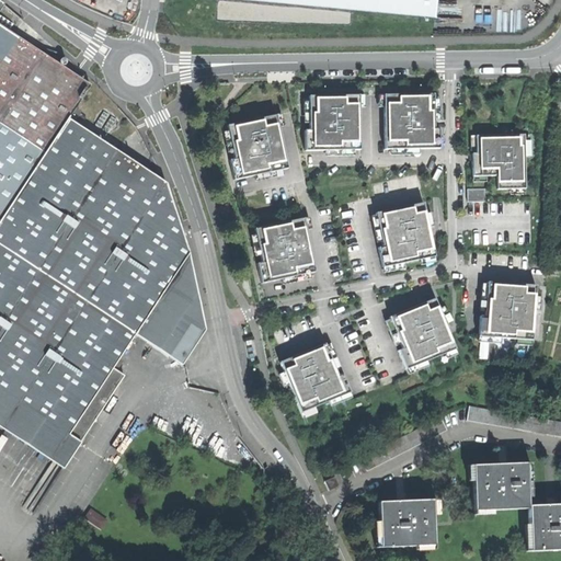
[(0,6),(2,2),(0,0),(0,219),(66,118),(89,83),(0,25),(0,6)]
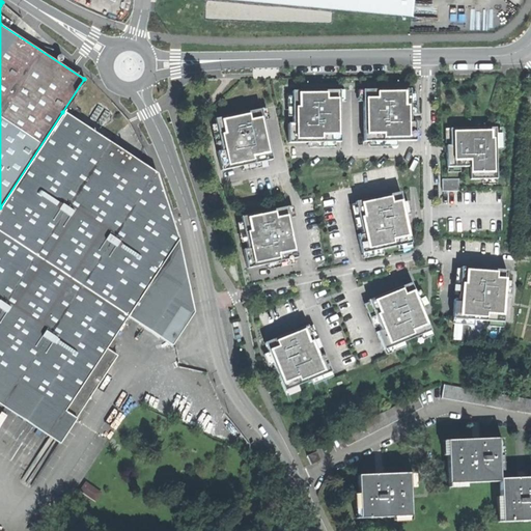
[(231,0),(415,17),(416,0),(231,0)]
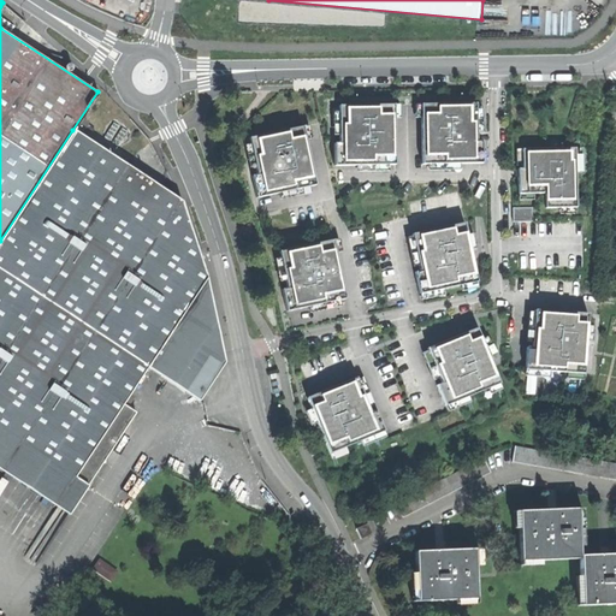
[(478,140),(477,101),(421,104),(422,163),(484,161),(483,140),(478,140)]
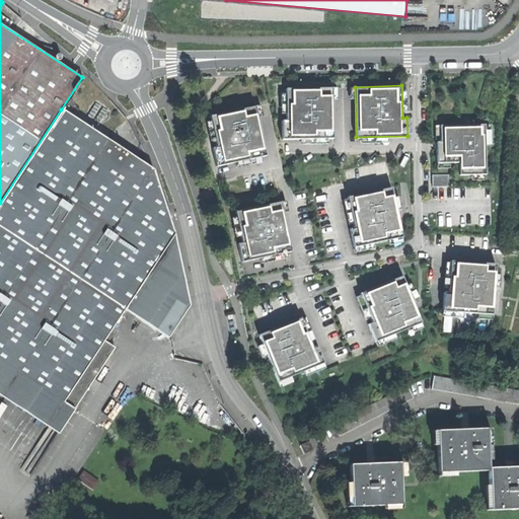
[(288,137),(334,135),(331,86),(286,88),(288,137)]
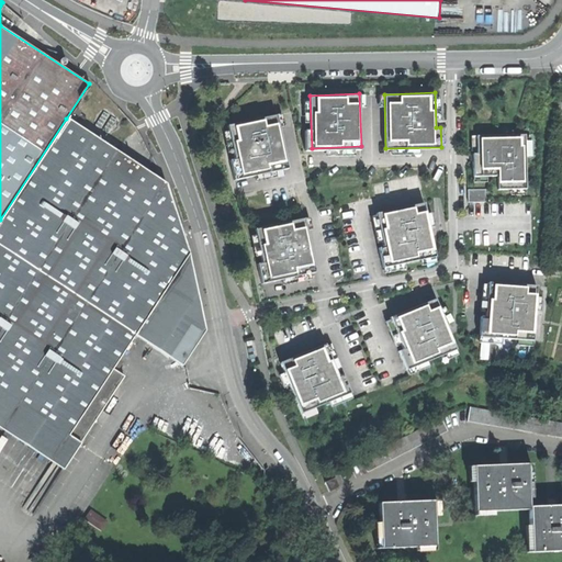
[(278,115),(229,124),(240,177),(288,168),(278,115)]
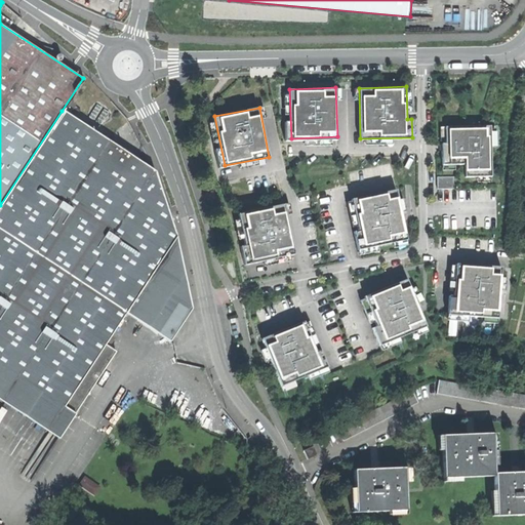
[(155,171),(62,111),(0,205),(0,395),(62,435),(116,351),(105,344),(126,311),(175,238),(155,171)]
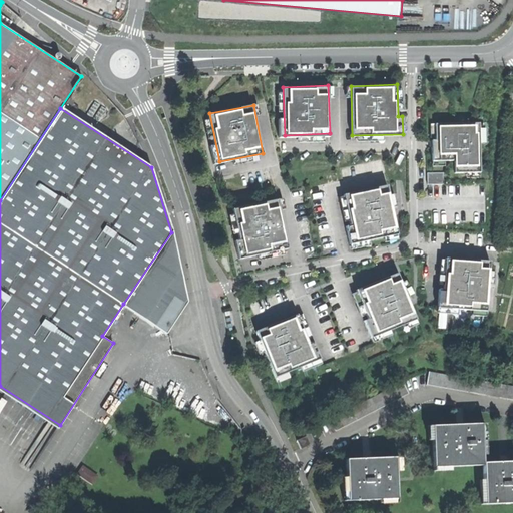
[(430,124),(432,163),(452,162),(453,172),(480,170),(477,121),(430,124)]
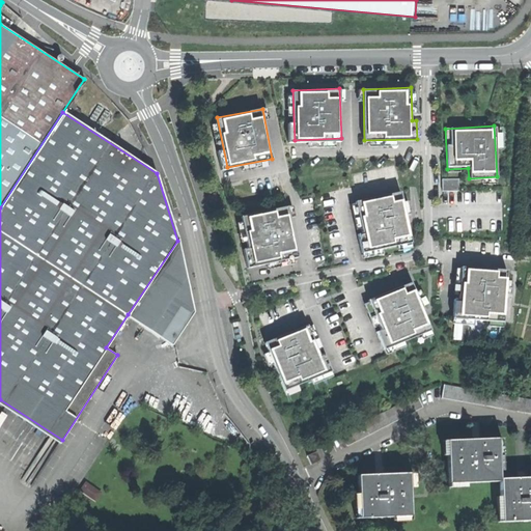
[(443,178),(443,190),(458,189),(458,178),(443,178)]
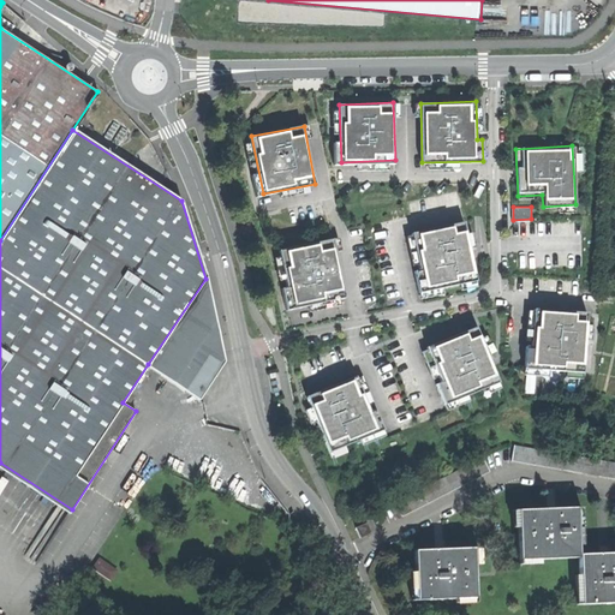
[(419,293),(477,281),(465,222),(407,233),(419,293)]
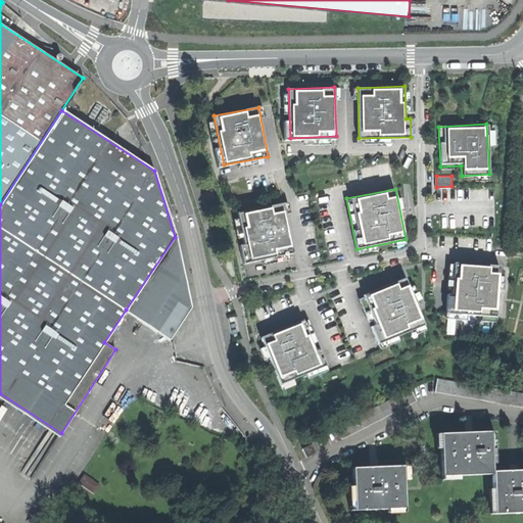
[(285,204),(240,212),(248,262),(293,253),(285,204)]
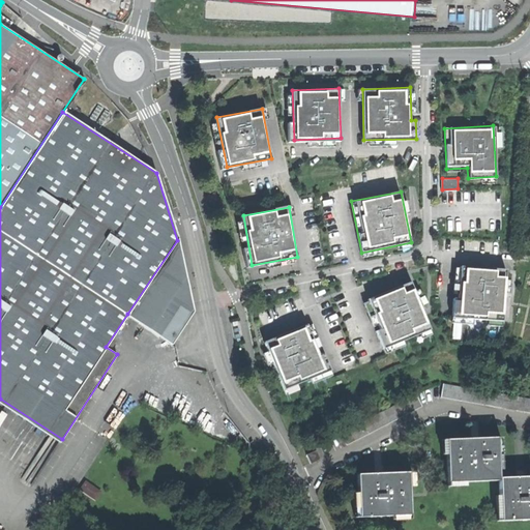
[(177,240),(127,314),(173,344),(198,308),(177,240)]
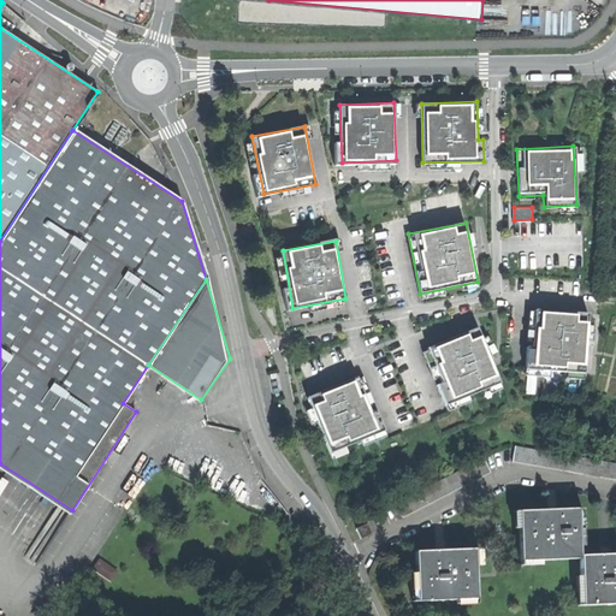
[(286,285),(280,288),(285,309),(292,308),(286,285)]
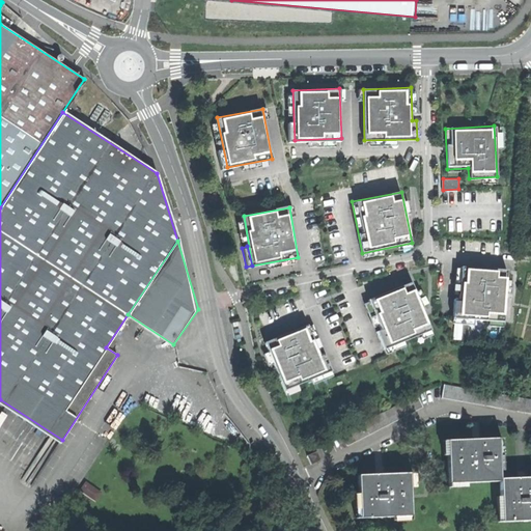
[(504,322),(506,269),(459,267),(457,319),(504,322)]
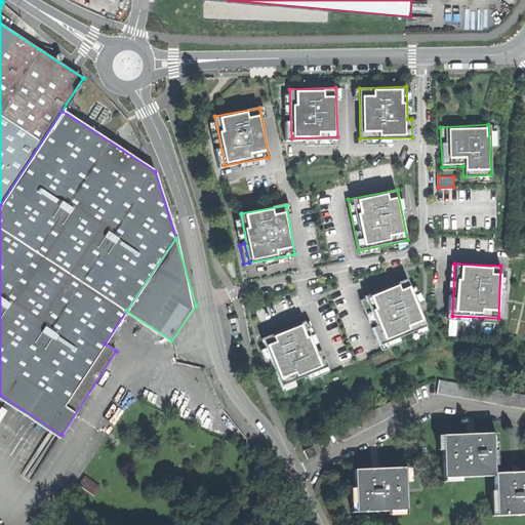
[(378,345),(426,328),(408,279),(361,296),(378,345)]
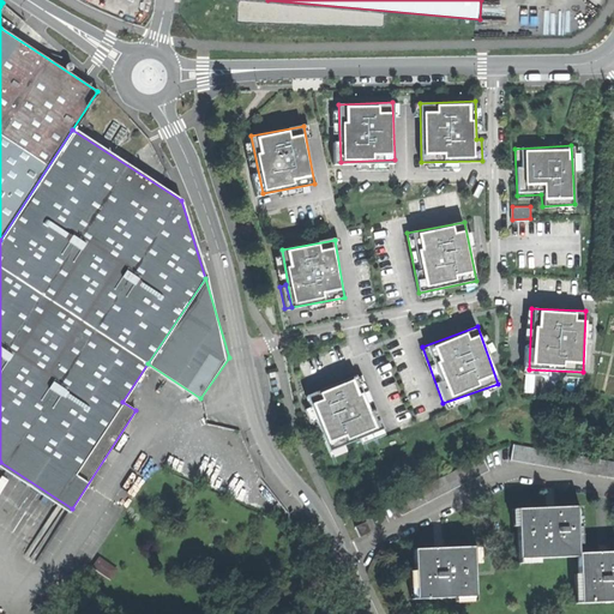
[(361,373),(305,395),(327,452),(384,431),(361,373)]
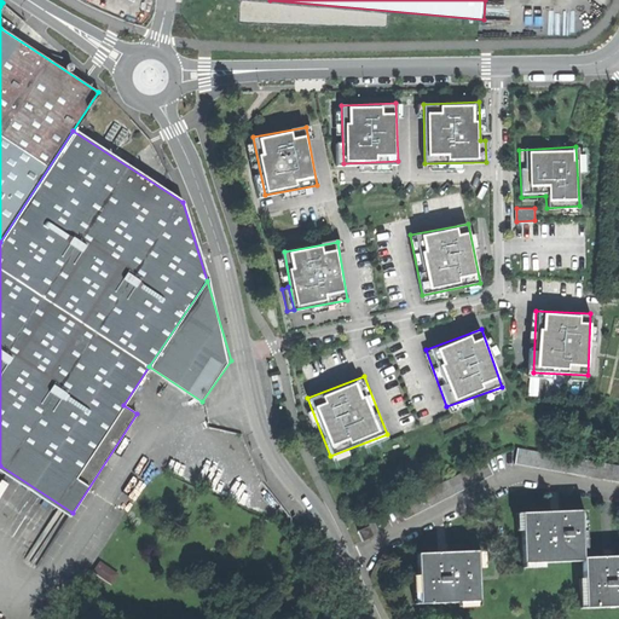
[(618,466),(518,449),(515,464),(618,481),(618,466)]
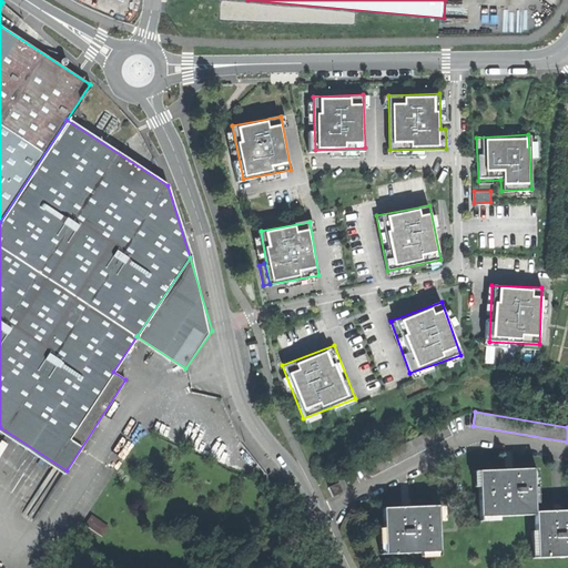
[(478,470),(480,517),(505,516),(535,515),(535,511),(533,468),(478,470)]
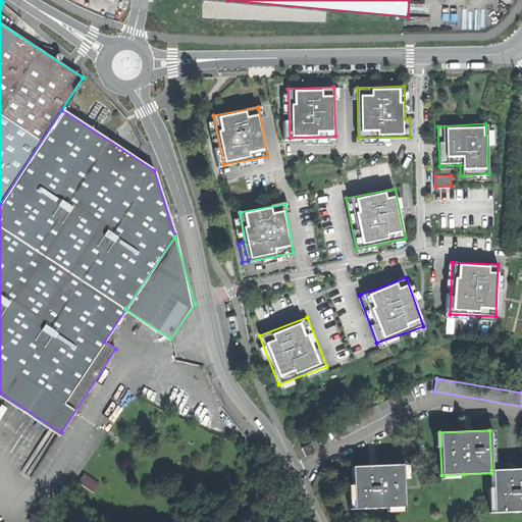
[(303,448),(306,457),(316,453),(312,444),(303,448)]
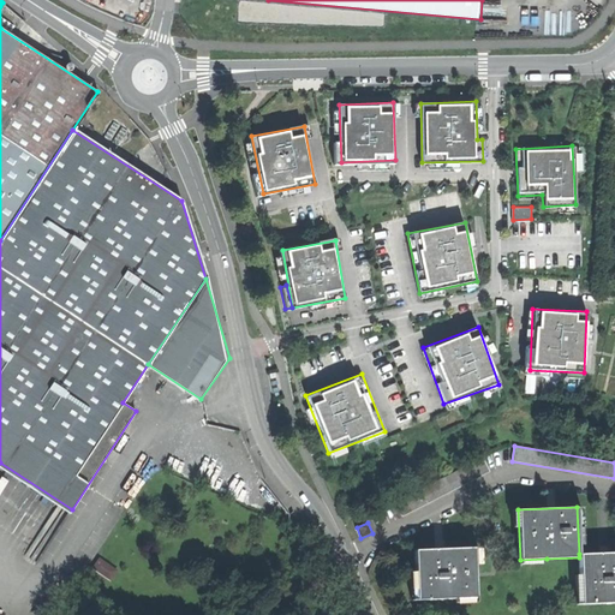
[(418,601),(477,597),(475,548),(415,551),(416,574),(418,601)]
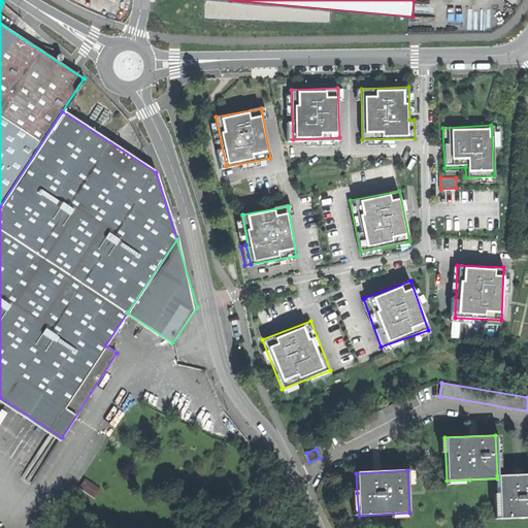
[(527,473),(497,475),(497,479),(498,499),(499,519),(527,517),(527,473)]
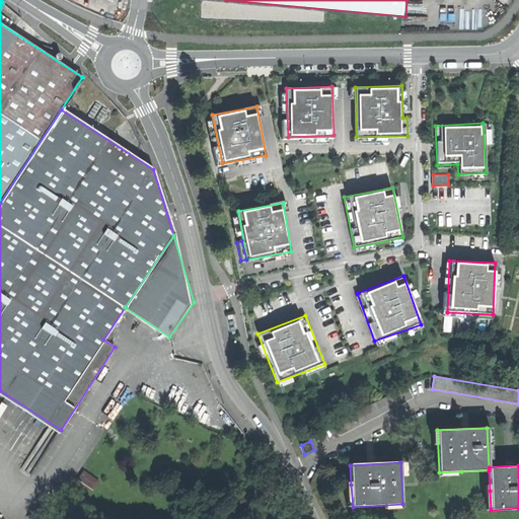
[(84,470),(79,477),(94,489),(99,482),(84,470)]
